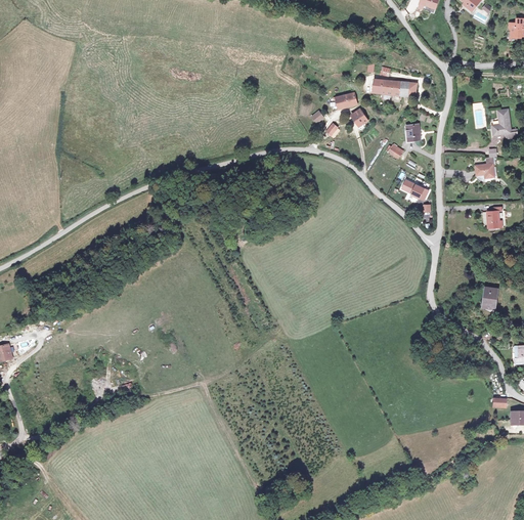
[(424,0),(422,8),(425,9),(427,4),(438,8),(440,0),(424,0)]
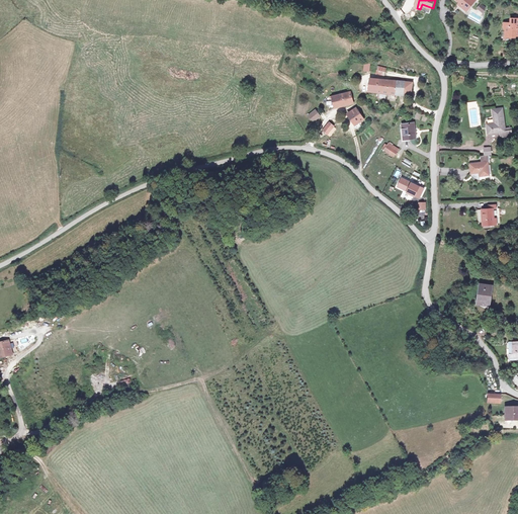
[(464,0),(468,3),(467,5),(473,9),(480,1),(478,0),(464,0)]
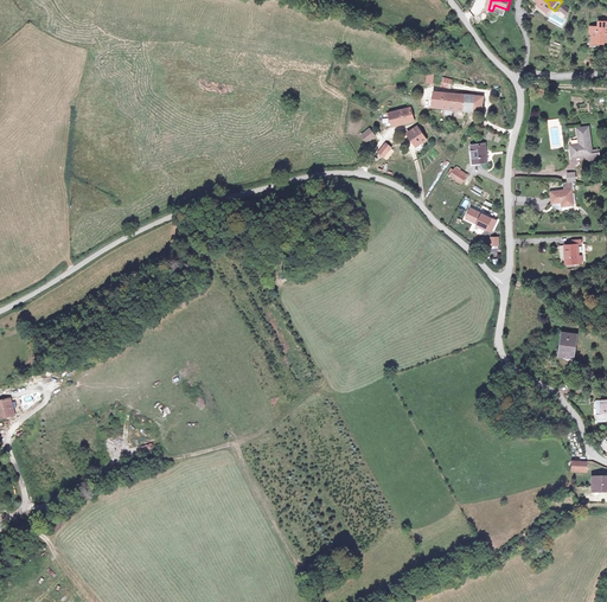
[(605,34),(606,34),(606,14),(599,14),(599,20),(592,19),(590,26),(594,29),(594,37),(605,37),(605,34)]
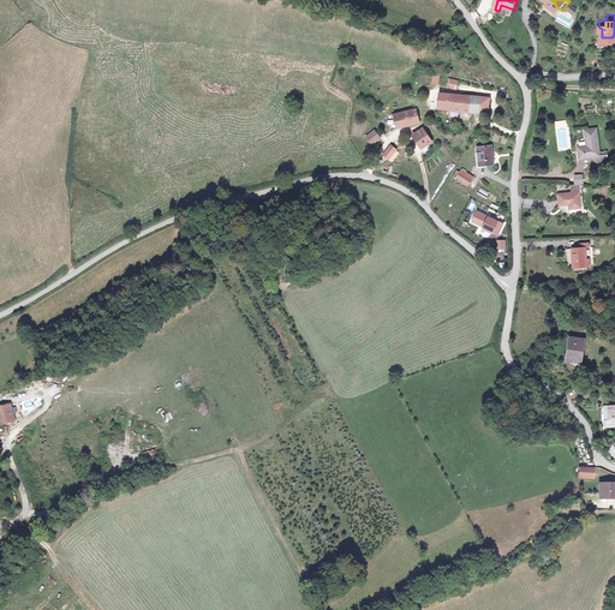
[(481,111),(481,109),(482,96),(455,93),(442,91),(440,107),(481,111)]
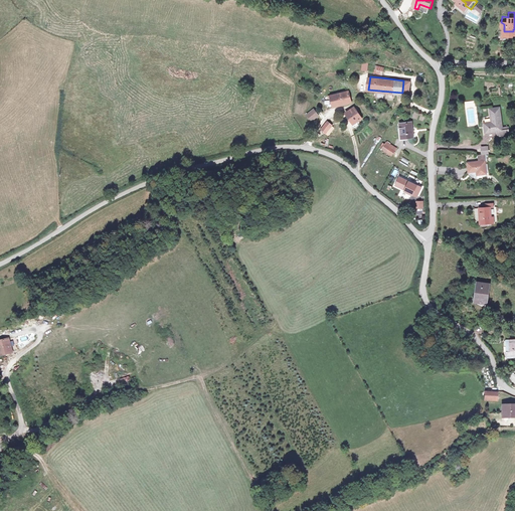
[(350,100),(347,89),(329,95),(332,105),(350,100)]
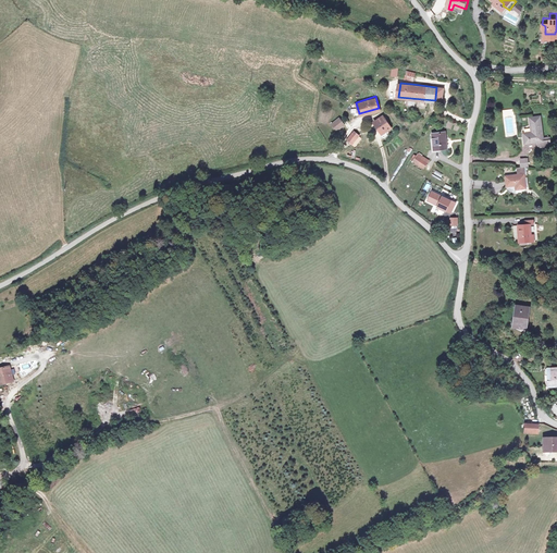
[(390,124),(382,111),(371,121),(379,134),(390,124)]
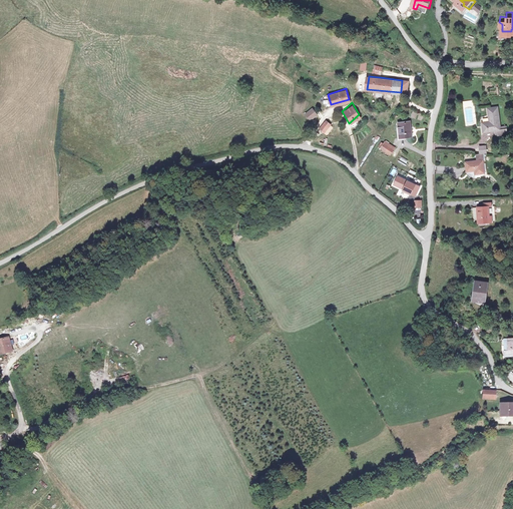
[(309,117),(318,112),(313,103),(304,109),(309,117)]
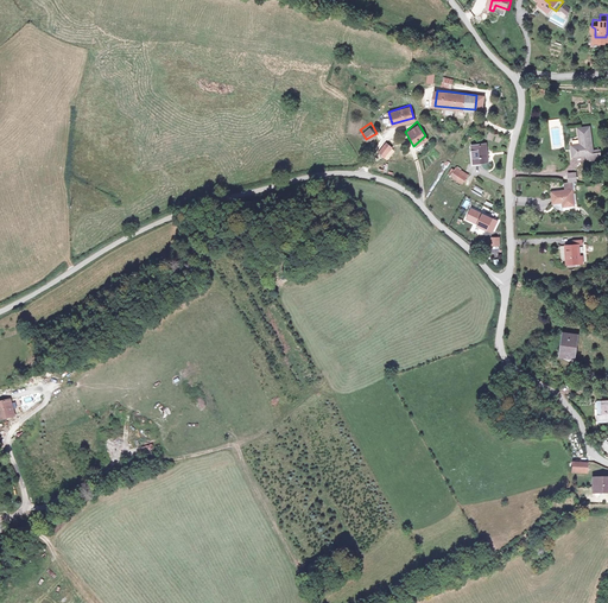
[(586,124),(575,125),(576,140),(568,141),(569,152),(583,151),(583,157),(597,156),(596,150),(588,150),(586,124)]
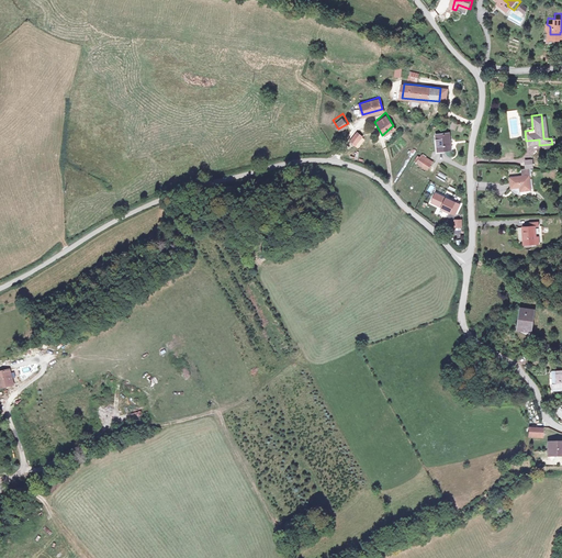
[(359,136),(356,132),(349,140),(353,143),(359,136)]
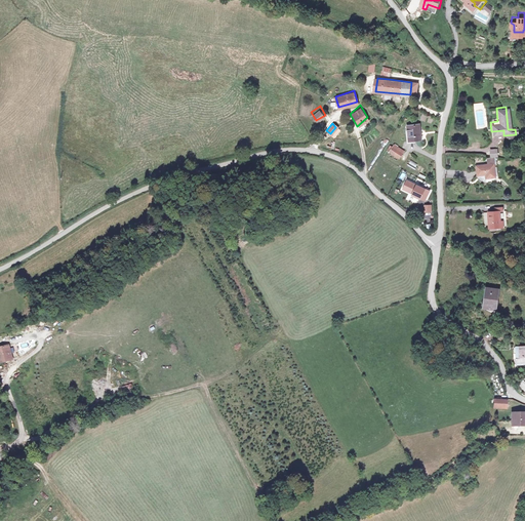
[(426,138),(422,123),(410,125),(413,141),(426,138)]
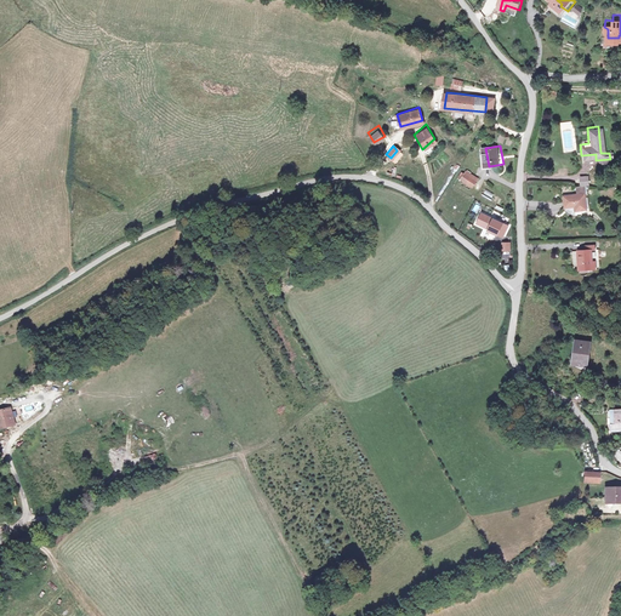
[(466,165),(460,175),(473,183),(479,174),(466,165)]
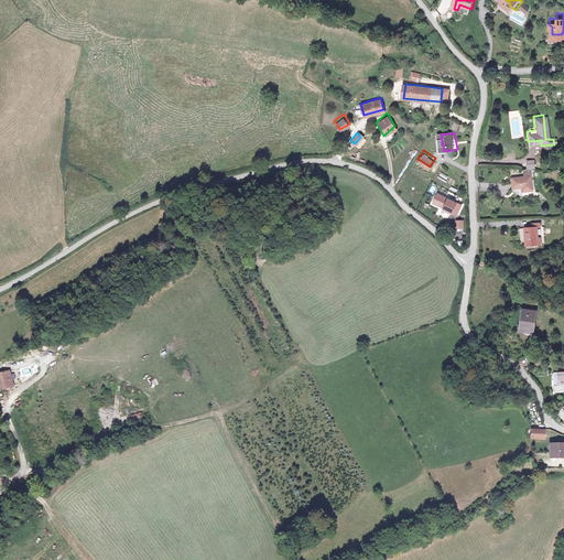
[(414,162),(423,169),(425,167),(416,159),(414,162)]
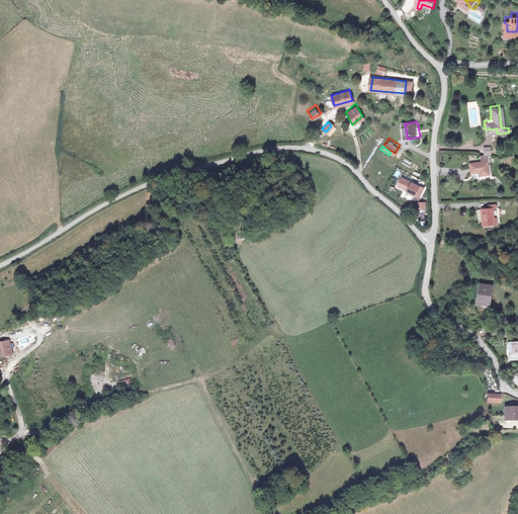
[(389,155),(380,149),(377,154),(385,160),(389,155)]
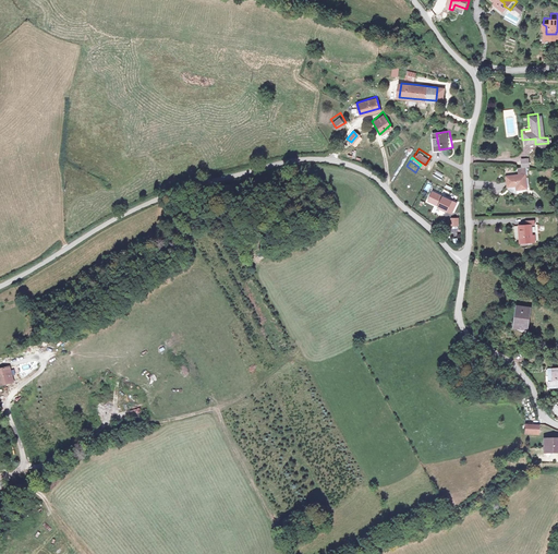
[(434,170),(441,175),(445,170),(436,166),(434,170)]
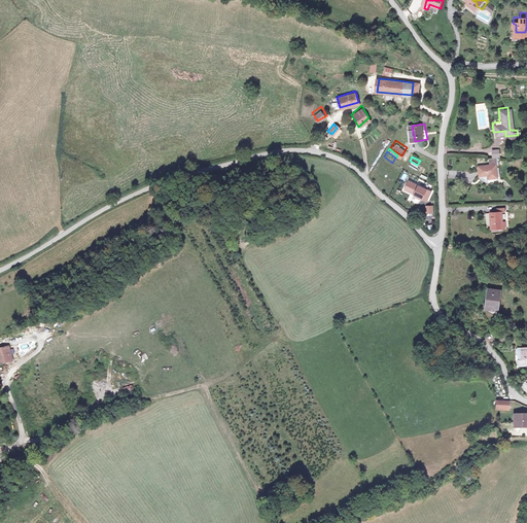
[(487,164),(487,162),(478,164),(479,174),(487,173),(488,177),(497,176),(495,161),(489,162),(489,164),(487,164)]
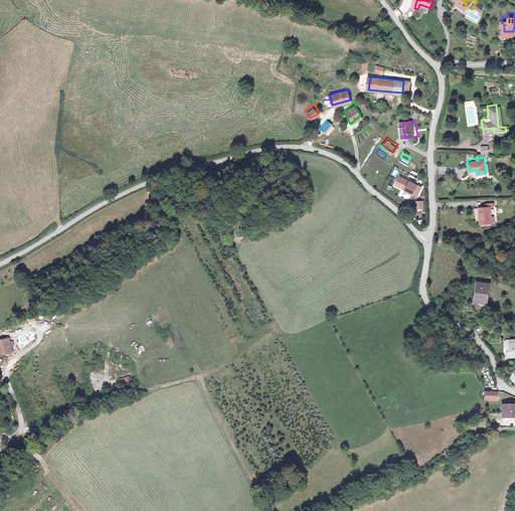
[(393,183),(417,193),(422,182),(398,172),(393,183)]
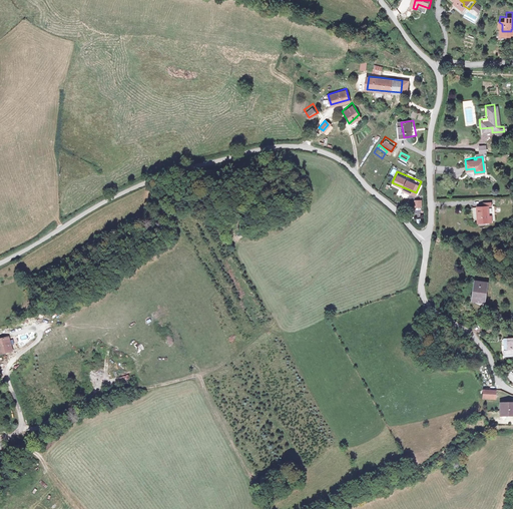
[(491,201),(483,202),(484,205),(478,206),(479,221),(490,219),(489,205),(492,205),(491,201)]
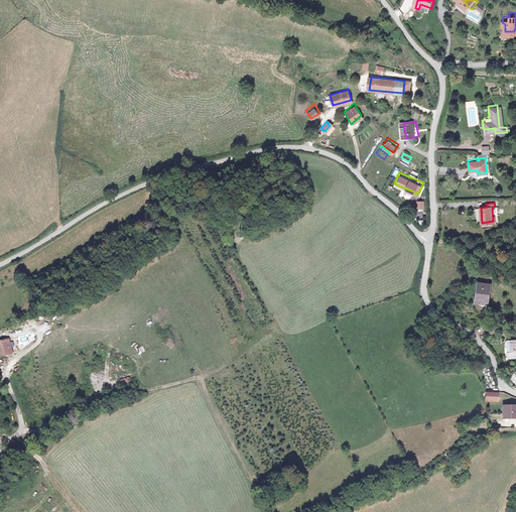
[(484,302),(488,282),(477,280),(473,300),(484,302)]
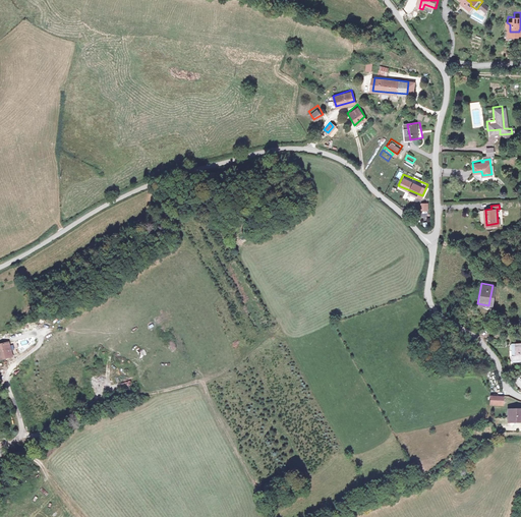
[(520,339),(520,340),(508,342),(510,359),(520,357),(520,339)]
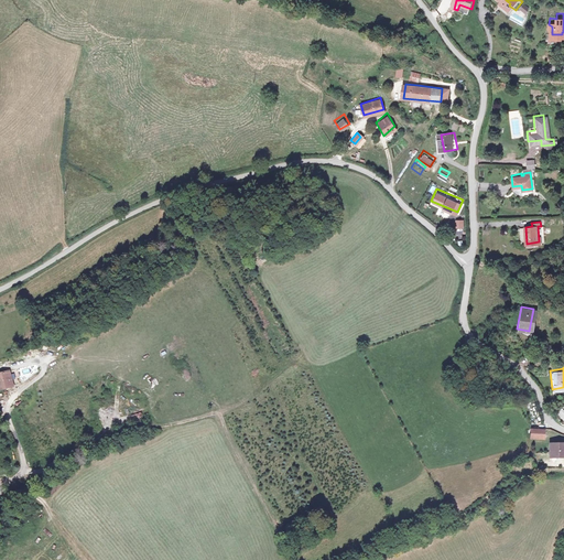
[(6,386),(12,384),(8,369),(0,372),(0,385),(4,384),(6,386)]
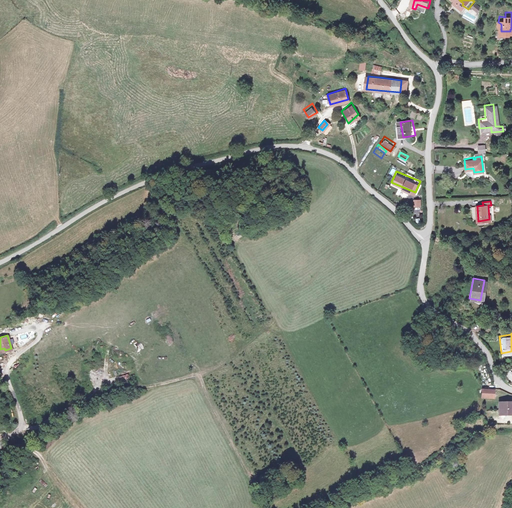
[(487,392),(474,390),(473,397),(486,399),(487,392)]
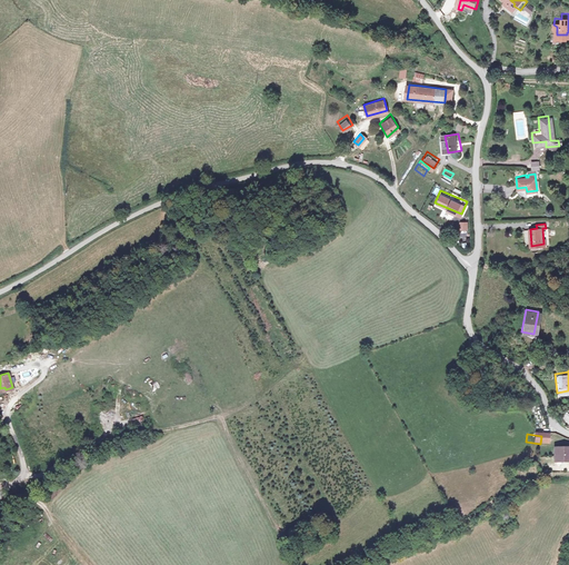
[(551,450),(550,461),(556,462),(556,463),(568,464),(568,468),(568,467),(568,448),(568,450),(551,450)]
